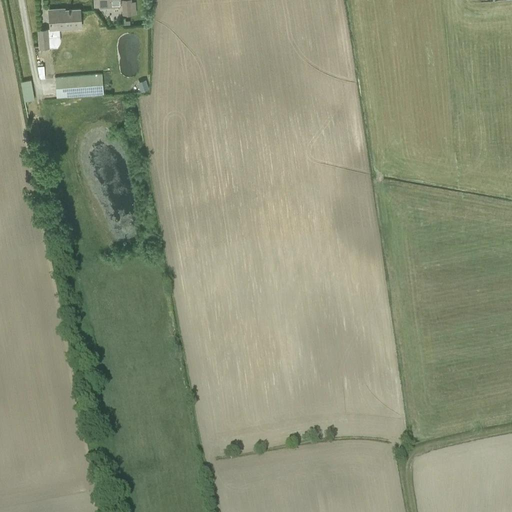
[(120,0),(122,15),(132,14),(130,0),(120,0)]
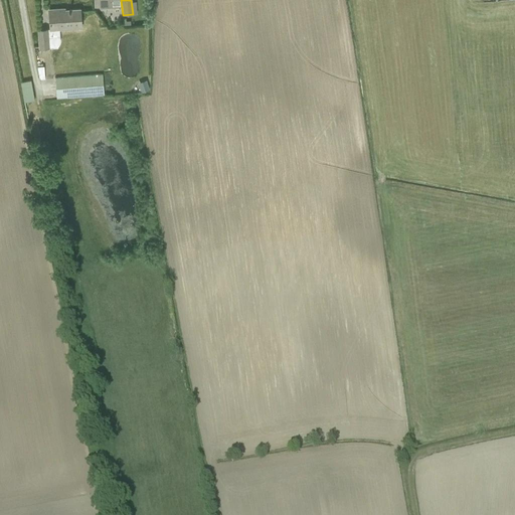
[(50,29),(38,30),(38,39),(39,48),(49,47),(48,36),(59,35),(58,29),(81,27),(80,19),(79,9),(68,9),(68,12),(64,12),(64,8),(48,9),(50,29)]
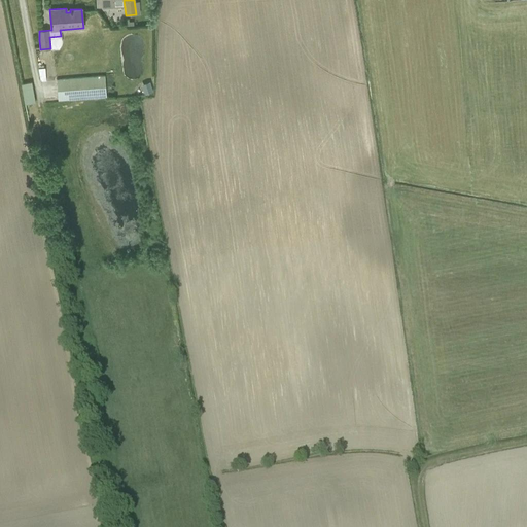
[(105,75),(57,79),(58,100),(106,96),(105,75)]
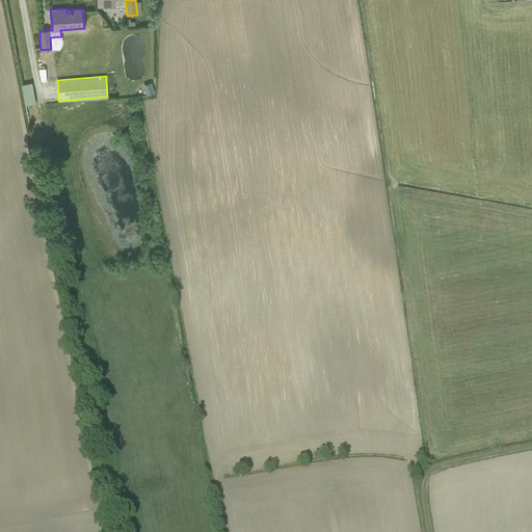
[(136,83),(137,92),(147,90),(145,81),(136,83)]
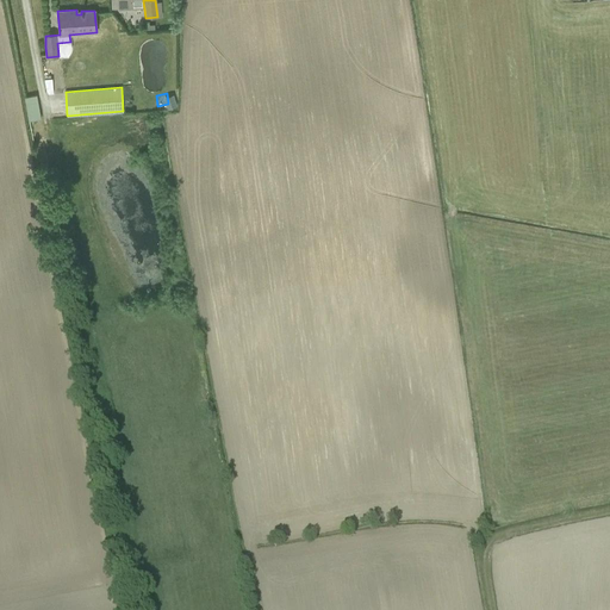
[(29,120),(41,119),(36,95),(25,97),(29,120)]
